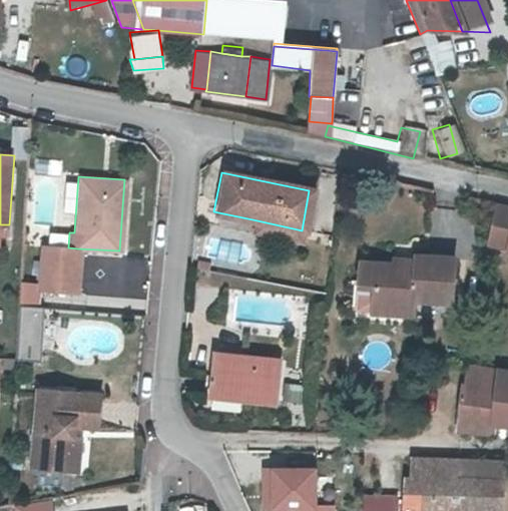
[(507,202),(494,199),(486,237),(507,241),(507,202)]
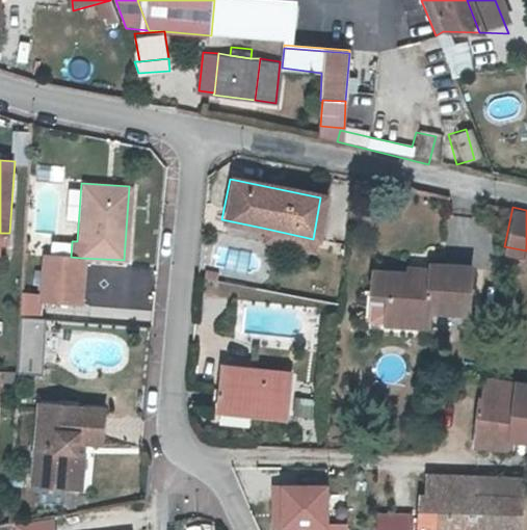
[(309,238),(262,228),(260,239),(307,248),(309,238)]
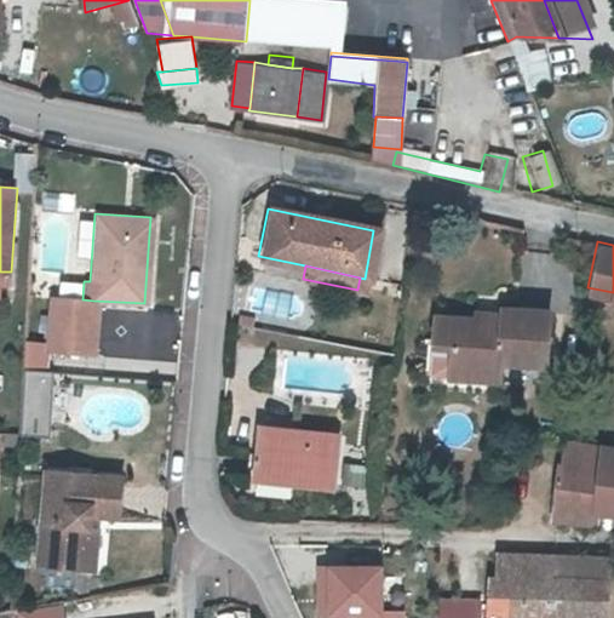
[(82,299),(51,297),(47,349),(90,353),(93,301),(82,299)]
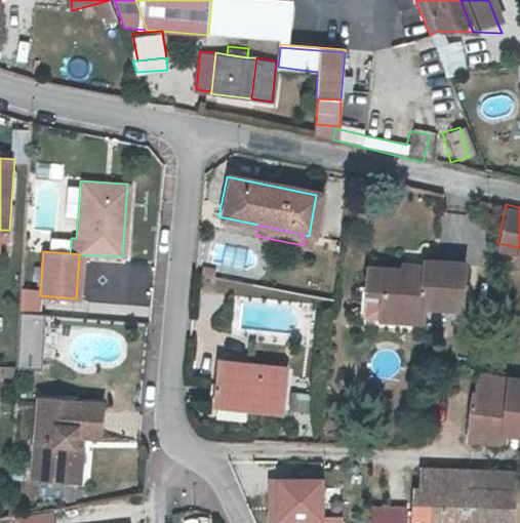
[(399,316),(422,316),(422,309),(460,310),(462,265),(424,264),(424,269),(418,268),(418,269),(418,275),(418,276),(401,275),(367,274),(366,295),(378,296),(378,304),(380,310),(399,311),(399,316)]
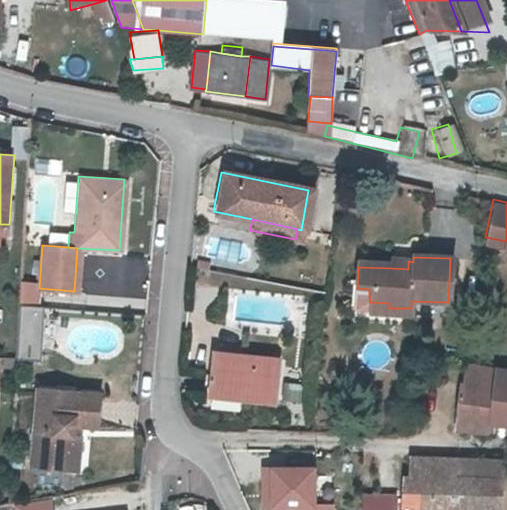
[(189,258),(188,265),(200,268),(202,260),(189,258)]
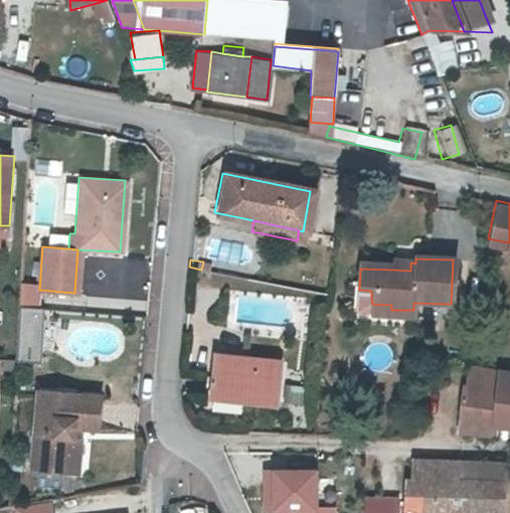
[(21,286),(20,307),(36,308),(39,308),(39,296),(34,295),(34,286),(21,286)]
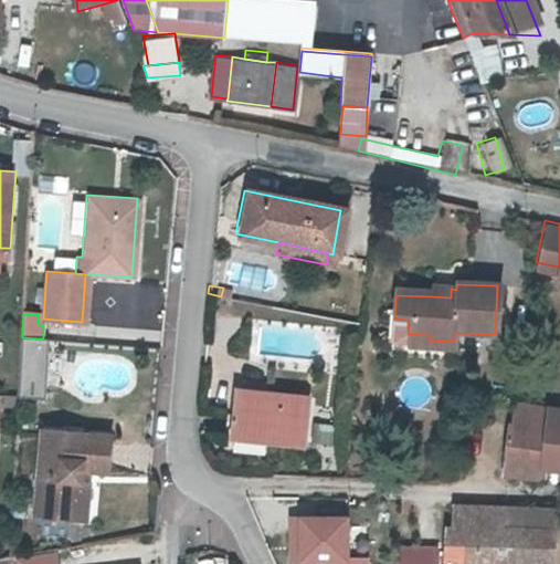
[(408,320),(394,319),(394,326),(408,327),(408,320)]
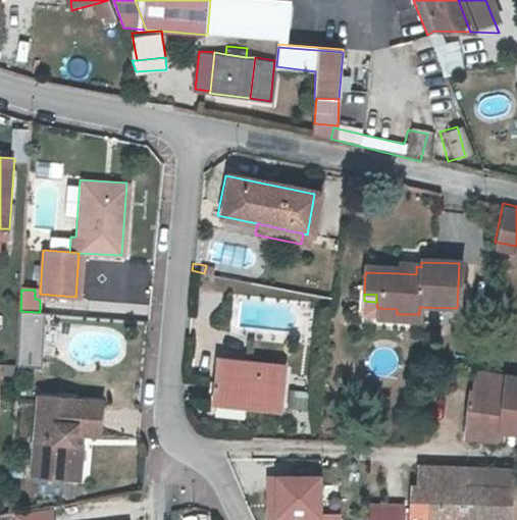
[(397,309),(377,308),(376,318),(397,318),(397,314),(397,309)]
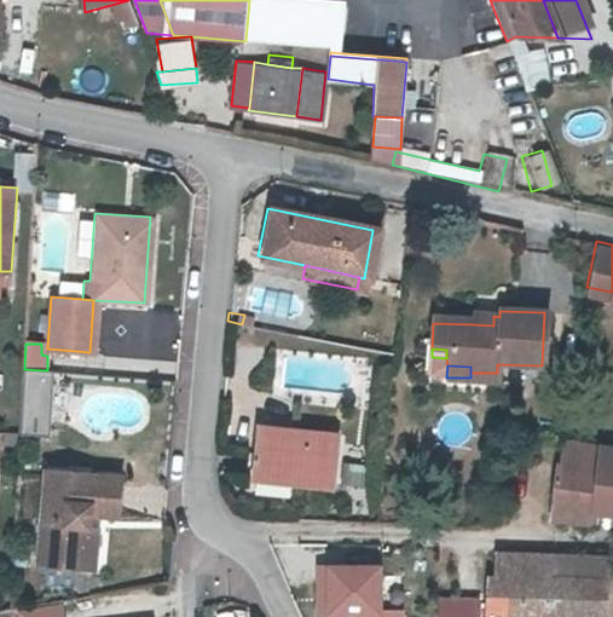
[(44,370),(24,369),(22,409),(41,410),(44,370)]
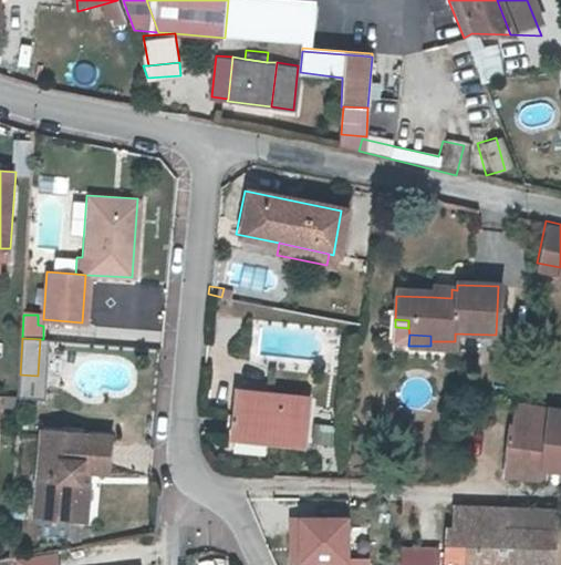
[(236,394),(231,439),(300,447),(303,400),(236,394)]
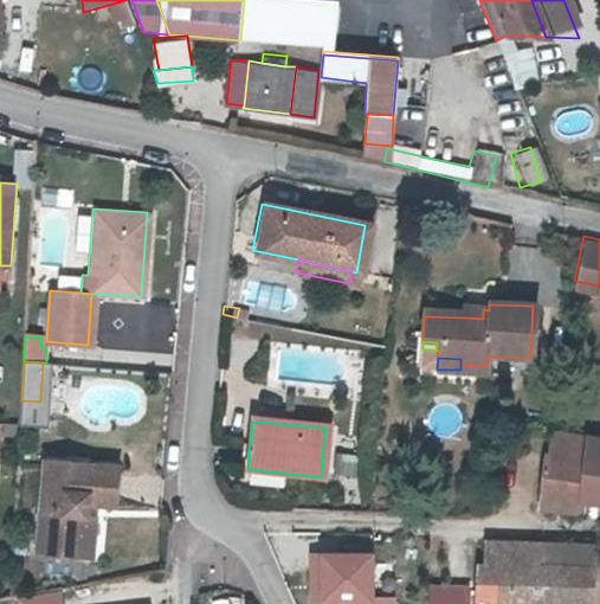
[(541,496),(576,500),(578,500),(580,474),(599,476),(599,442),(549,434),(548,457),(543,457),(541,496)]
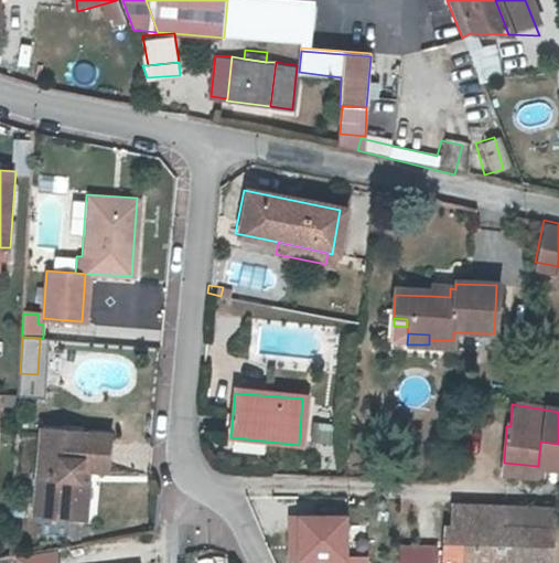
[(87,468),(88,431),(42,426),(33,511),(77,516),(82,477),(83,468),(87,468)]
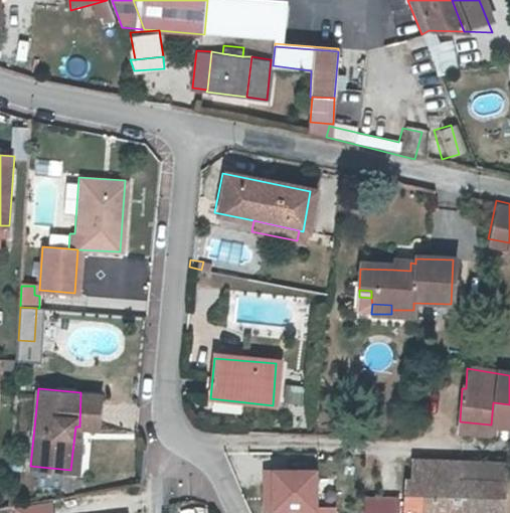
[(80,392),(79,426),(97,428),(101,394),(80,392)]
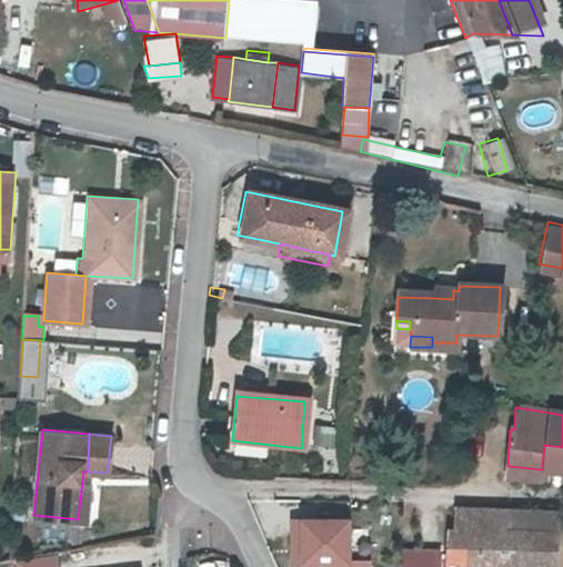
[(541,469),(508,466),(506,478),(541,480),(541,469)]
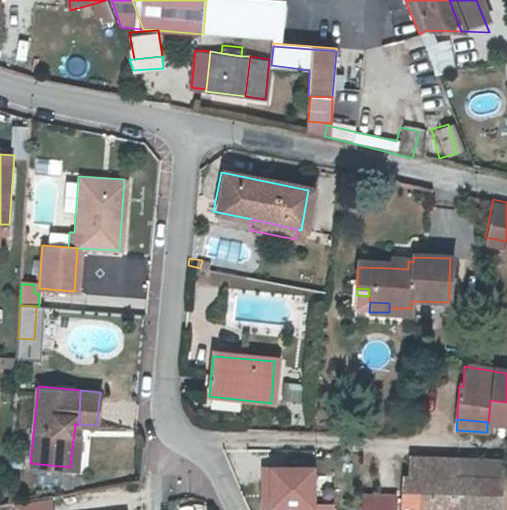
[(81,433),(74,432),(70,467),(78,468),(81,433)]
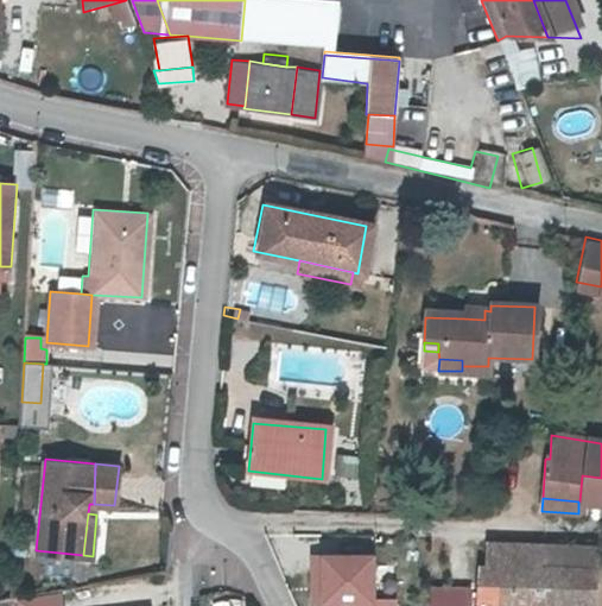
[(558,604),(558,605),(590,605),(593,569),(537,566),(538,545),(512,544),(486,543),(485,566),(477,566),(475,605),(501,605),(502,601),(558,604)]
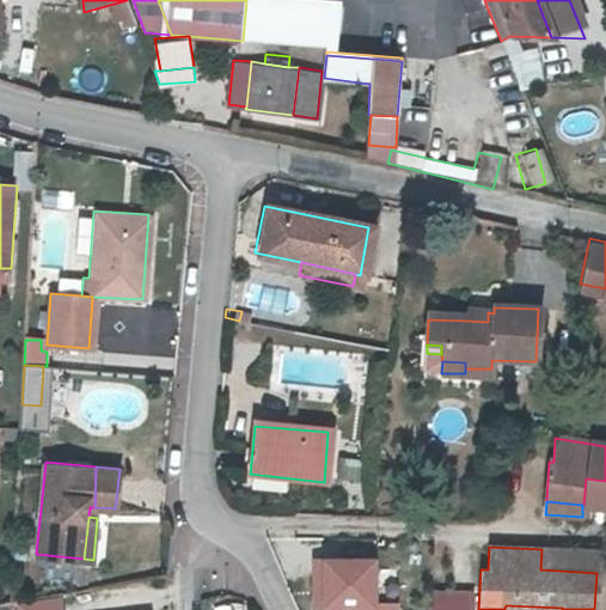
[(597,553),(542,549),(540,569),(597,573),(597,553)]
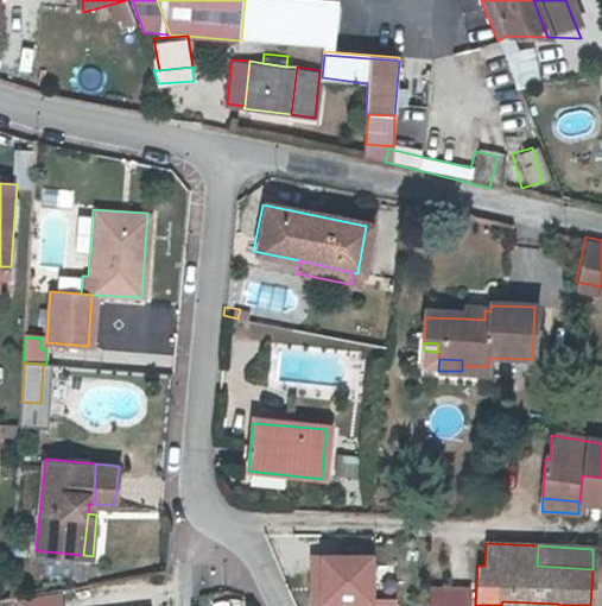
[(374,605),(374,553),(304,554),(305,605),(374,605)]
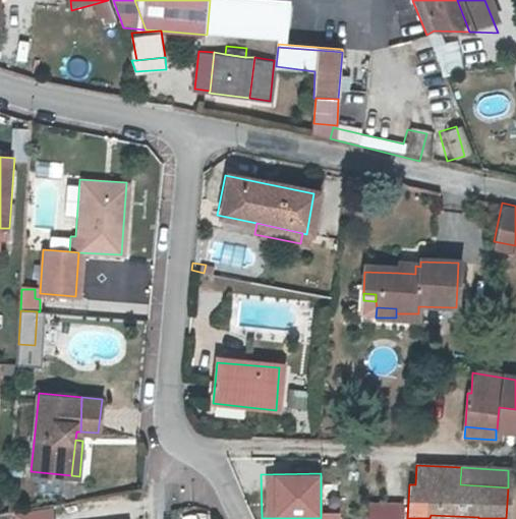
[(396,518),(397,504),(342,505),(341,518),(396,518)]
